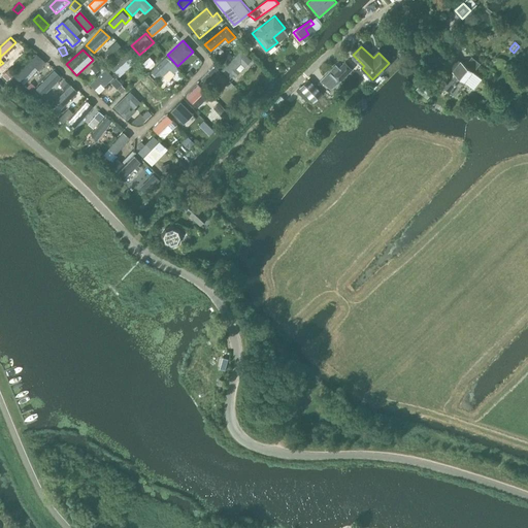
[(240,51),(221,70),(229,78),(233,74),(235,72),(237,74),(243,67),(251,60),(240,51)]
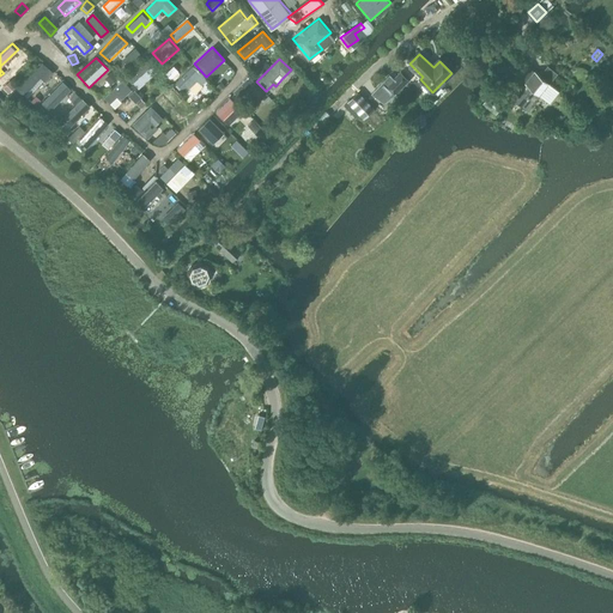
[(128,77),(140,90),(157,73),(145,60),(128,77)]
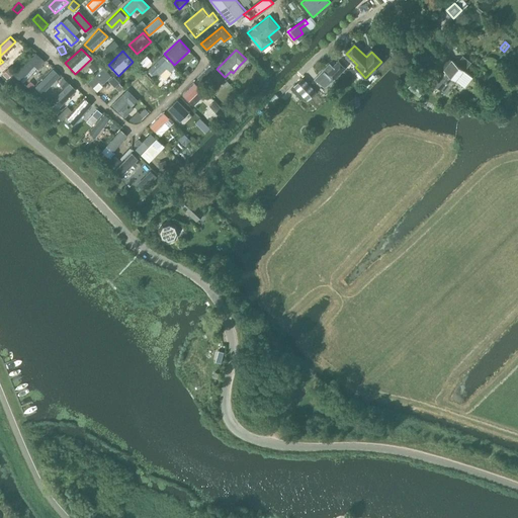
[(17,78),(23,83),(42,62),(36,56),(17,78)]
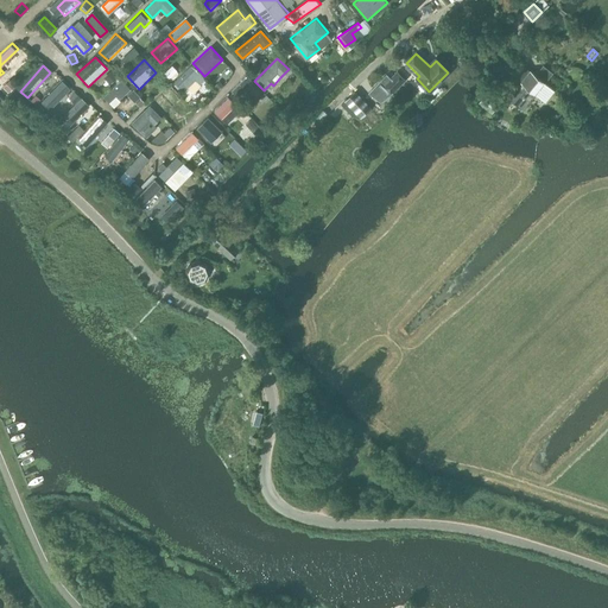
[(543,65),(534,75),(524,67),(515,77),(521,82),(508,99),(518,106),(523,109),(534,94),(545,102),(553,92),(544,83),(552,74),(543,65)]
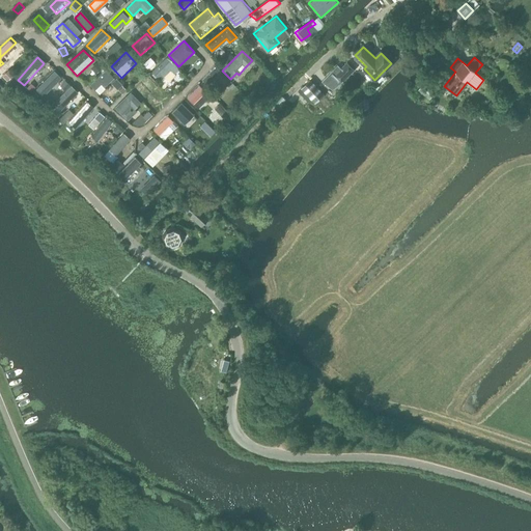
[(166,58),(151,72),(158,78),(161,80),(170,71),(174,74),(178,70),(166,58)]
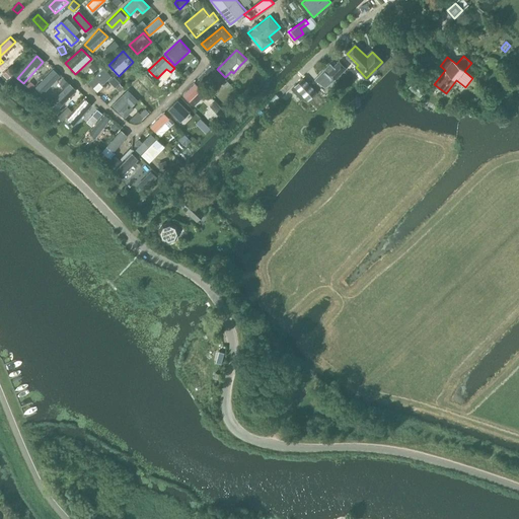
[(331,68),(326,72),(335,80),(346,68),(339,61),(331,68)]
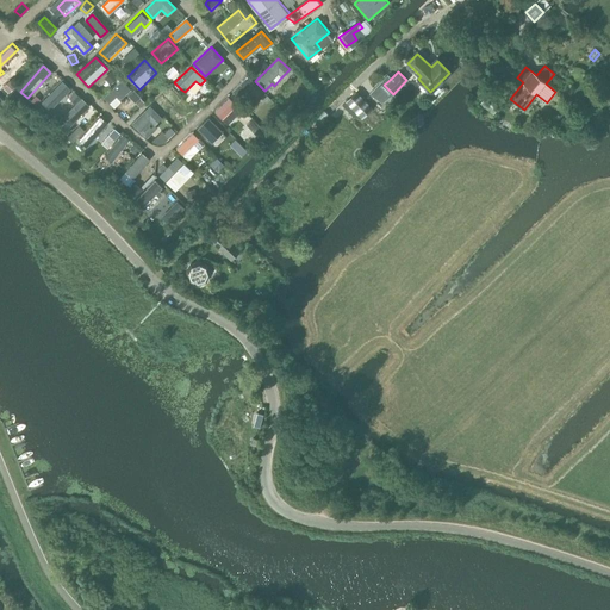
[(385,75),(368,93),(379,101),(391,93),(383,86),(390,80),(385,75)]
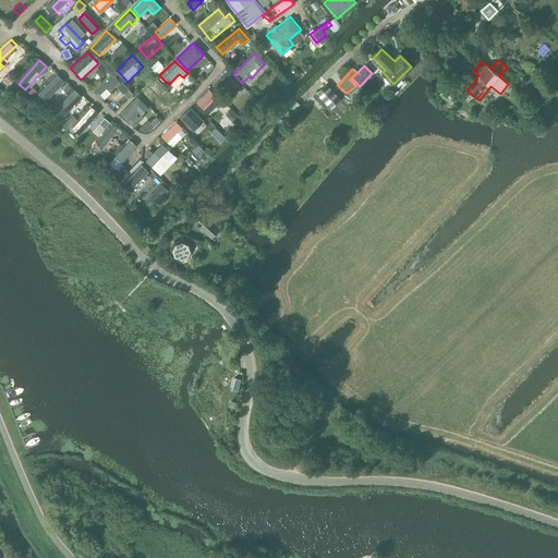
[(111,72),(95,87),(104,97),(121,82),(111,72)]
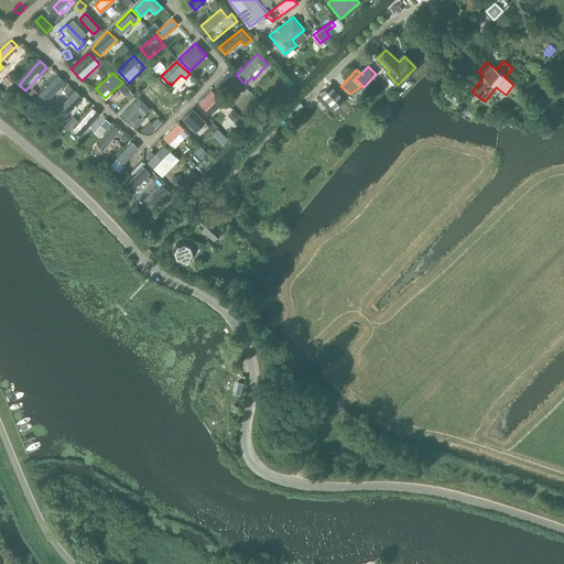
[(45,102),(65,82),(57,74),(36,94),(45,102)]
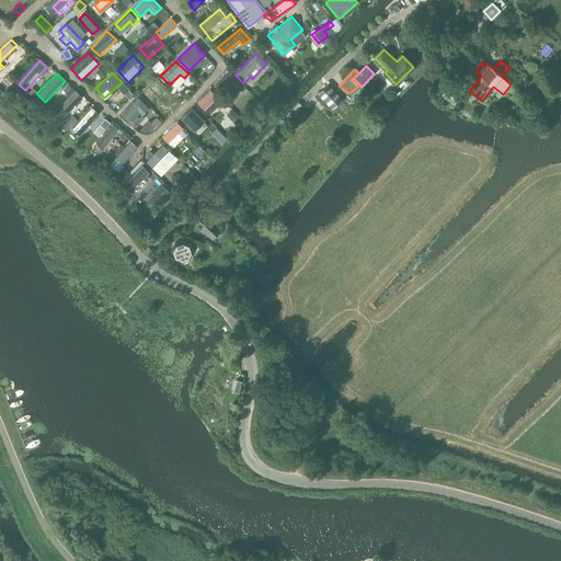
[(214,86),(220,92),(233,80),(227,73),(214,86)]
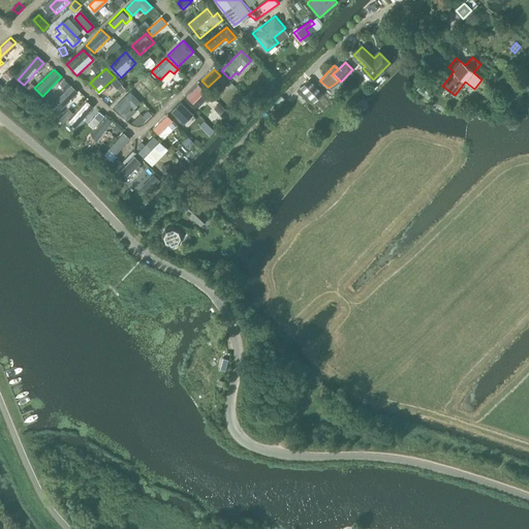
[(309,81),(299,89),(310,101),(320,93),(309,81)]
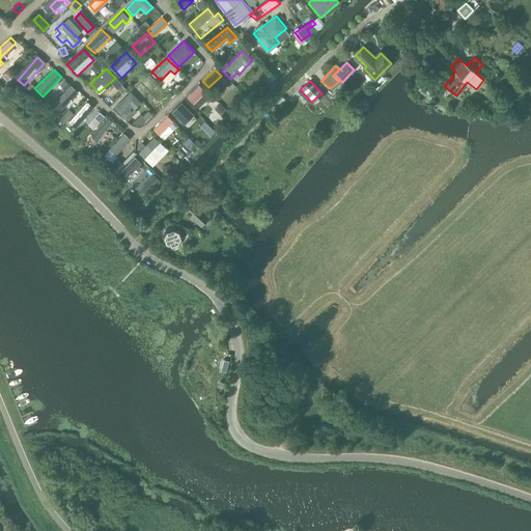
[(429,98),(436,89),(426,81),(419,89),(429,98)]
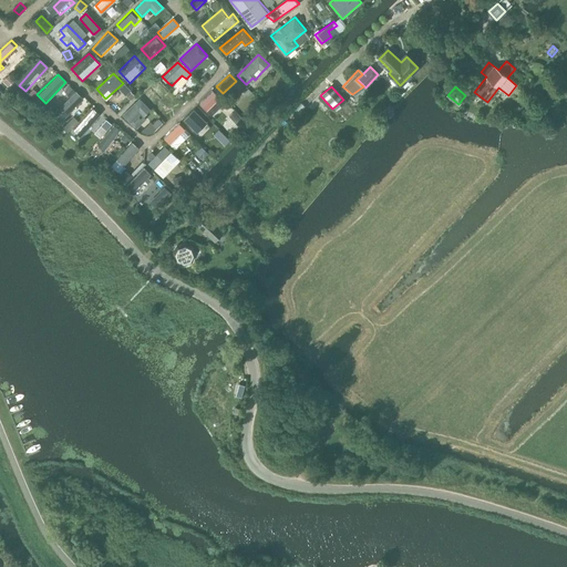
[(198,103),(210,115),(225,101),(213,89),(198,103)]
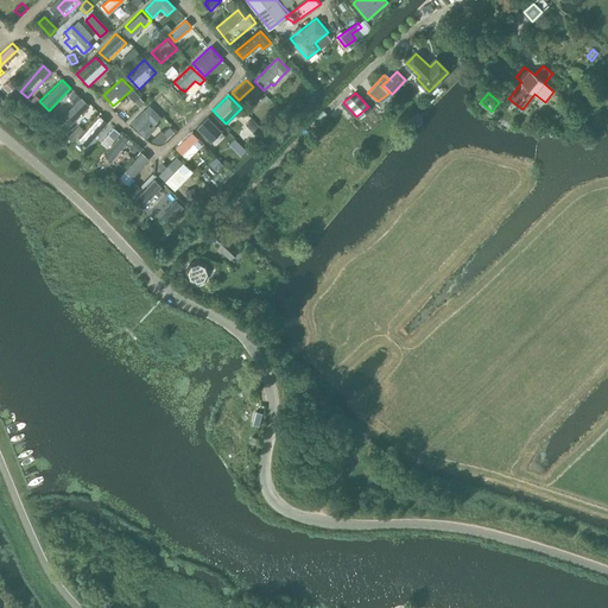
[(151,102),(131,121),(139,130),(150,119),(153,124),(163,114),(151,102)]
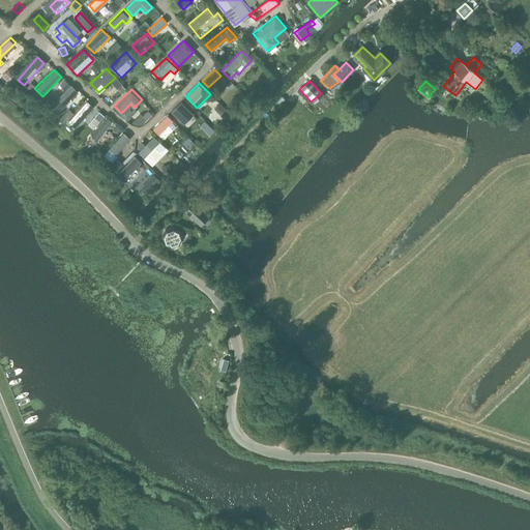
[(54,107),(61,113),(77,96),(69,90),(54,107)]
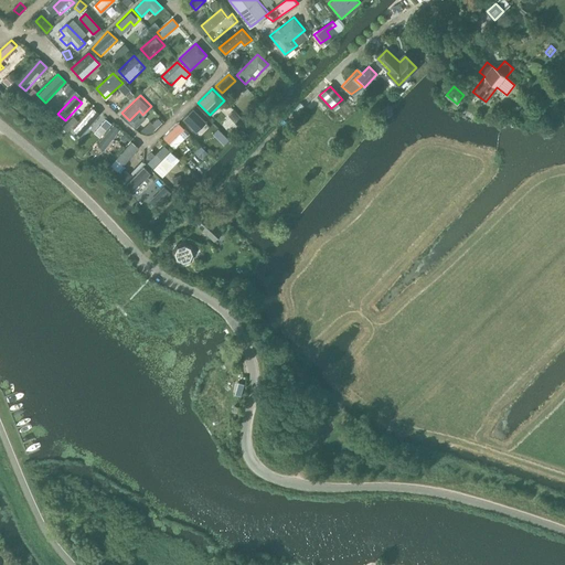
[(73,123),(82,130),(94,115),(84,108),(73,123)]
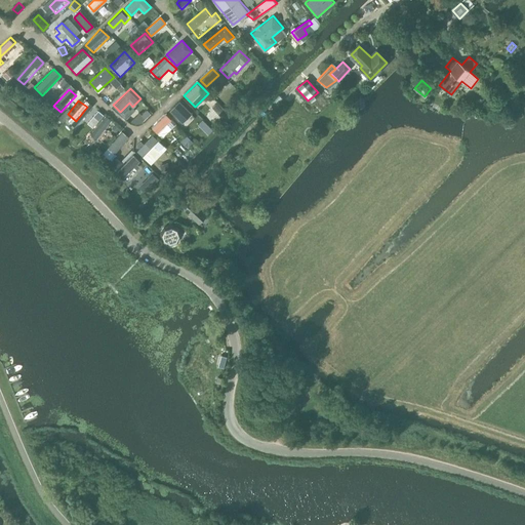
[(178,102),(169,111),(182,123),(191,114),(178,102)]
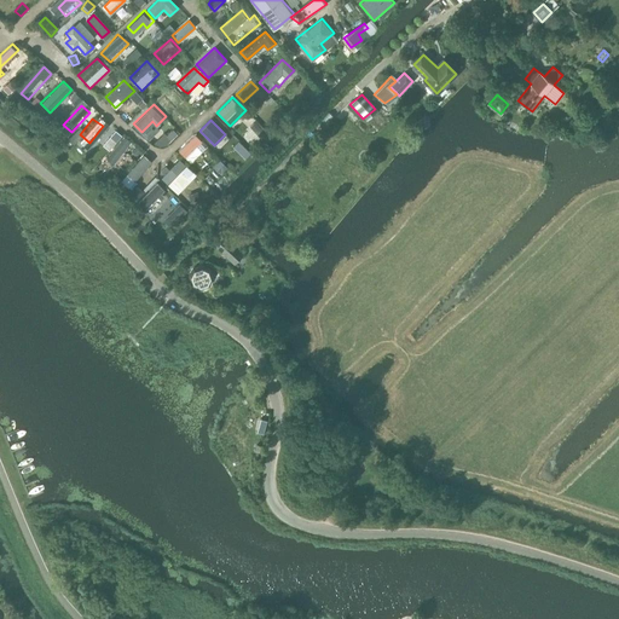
[(172,128),(167,134),(163,132),(155,143),(165,149),(177,132),(172,128)]
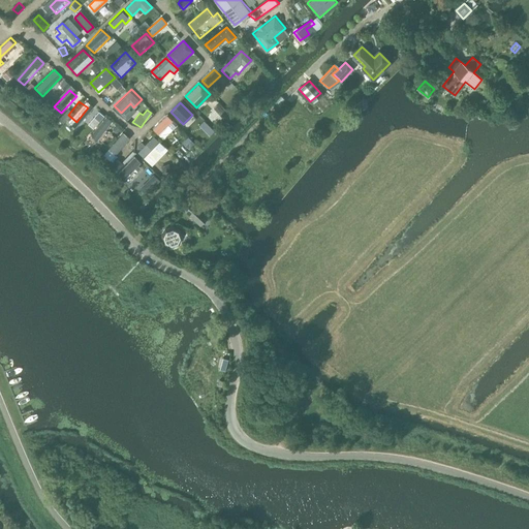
[(167,116),(153,130),(163,139),(178,126),(167,116)]
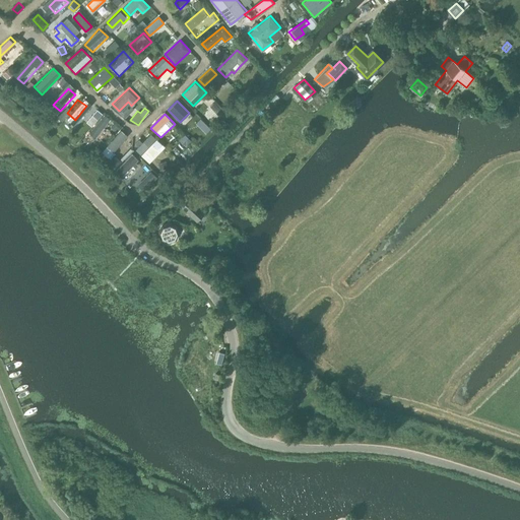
[(93,132),(101,138),(112,125),(106,119),(93,132)]
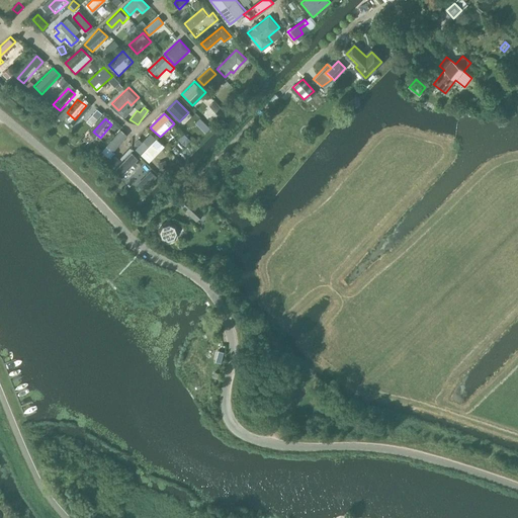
[(121,128),(110,143),(117,149),(128,135),(121,128)]
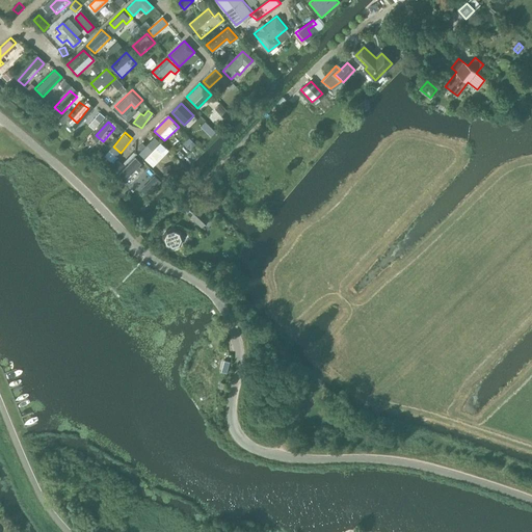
[(161,142),(143,159),(153,167),(169,151),(161,142)]
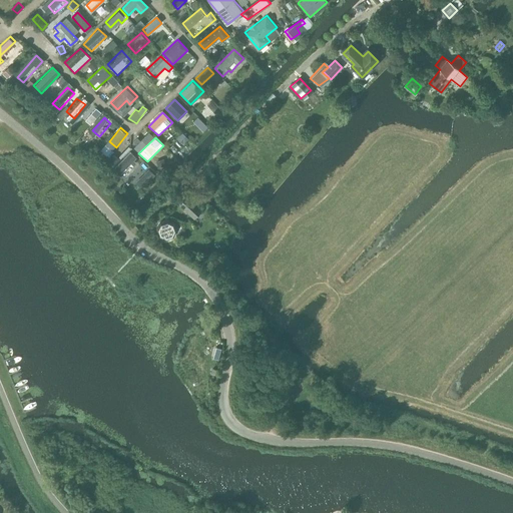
[(139,156),(130,147),(114,164),(123,172),(139,156)]
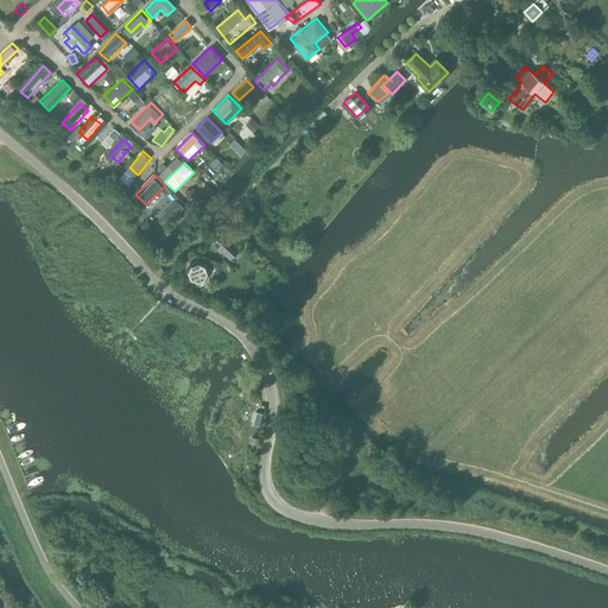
[(176,198),(160,215),(169,222),(183,206),(176,198)]
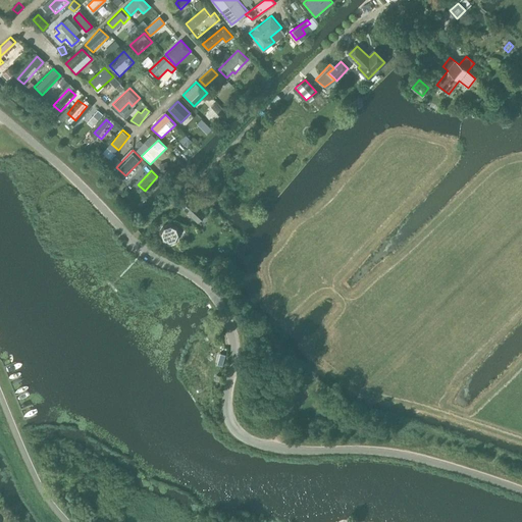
[(197,223),(205,215),(190,201),(183,208),(197,223)]
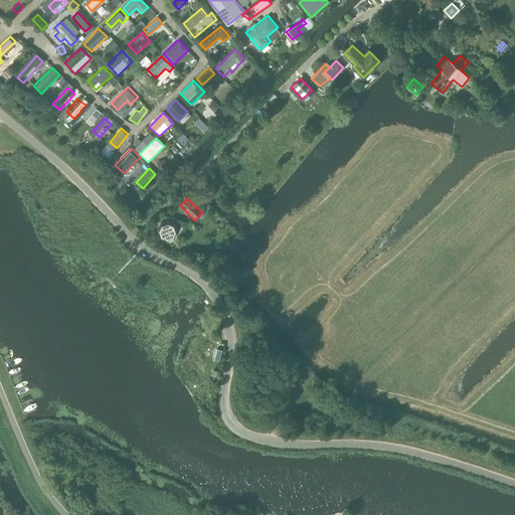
[(177,231),(176,228),(174,223),(166,220),(159,222),(156,229),(159,237),(166,240),(174,237),(177,231)]
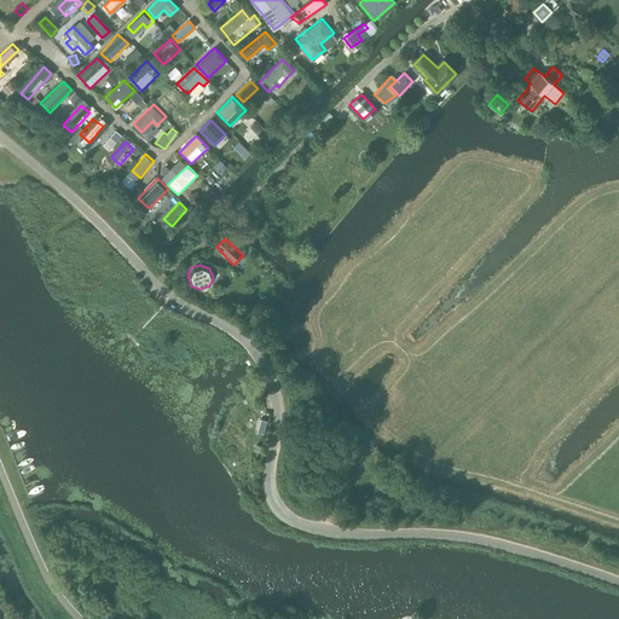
[(235,480),(217,452),(208,457),(226,485),(235,480)]
